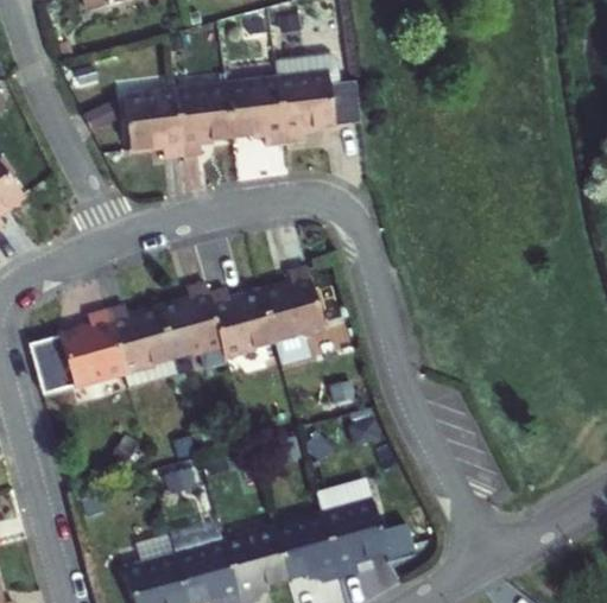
[(86,0),(89,10),(122,0),(86,0)]
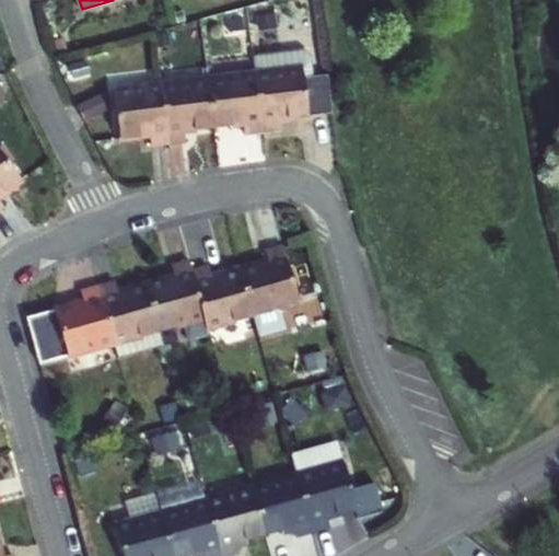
[(260,27),(278,25),(277,10),(258,12),(260,27)]
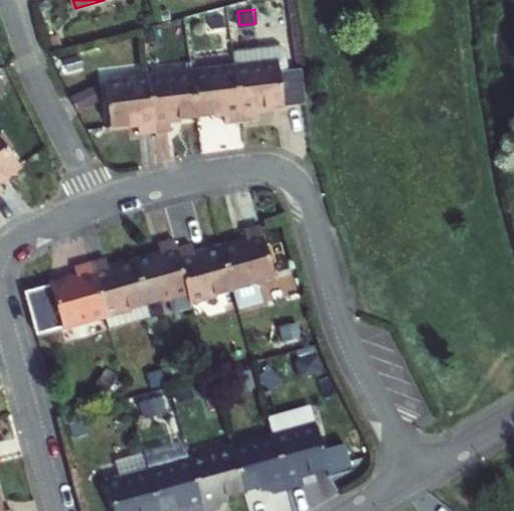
[(210,28),(225,26),(223,13),(209,15),(210,28)]
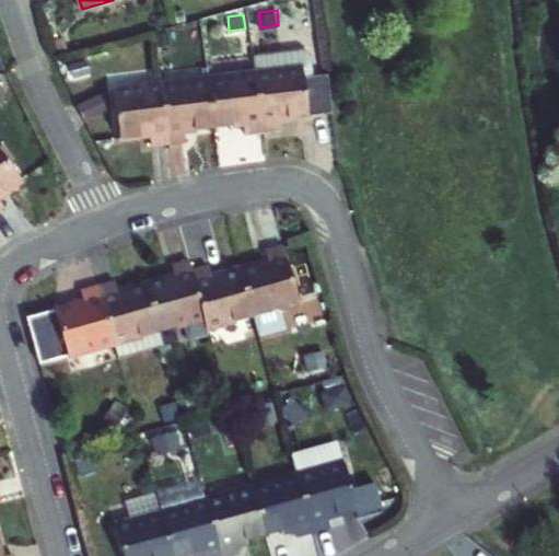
[(303,49),(253,55),(254,71),(302,66),(303,77),(312,76),(310,54),(303,49)]
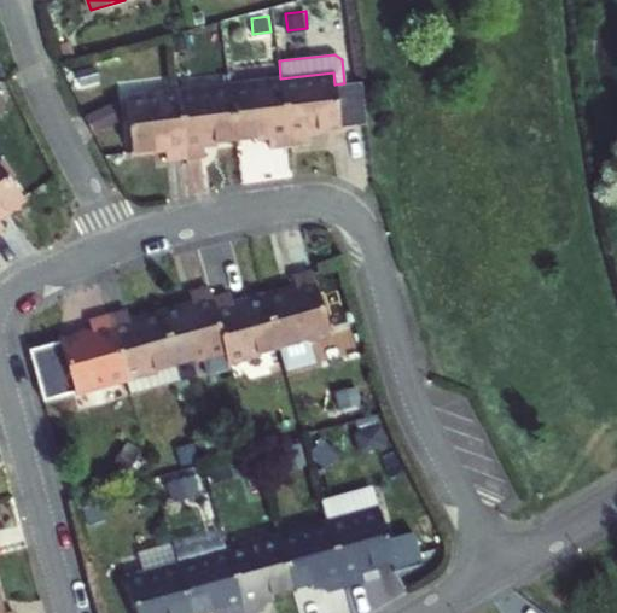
[(83,85),(100,80),(95,62),(79,66),(83,85)]
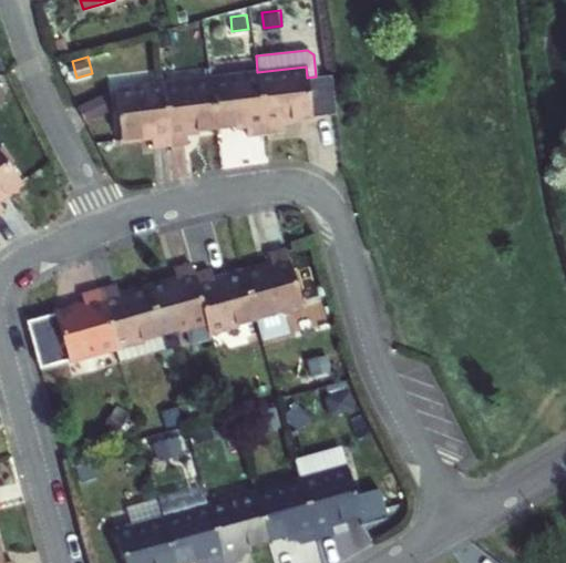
[(280,120),(311,115),(307,78),(306,67),(257,72),(265,132),(281,130),(280,120)]
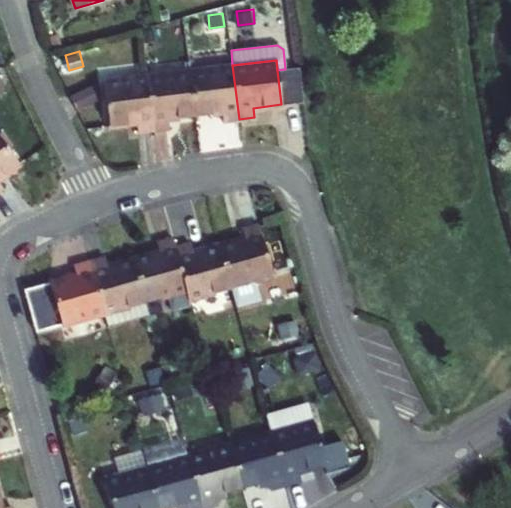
[(239,119),(232,65),(189,70),(195,115),(222,112),(223,121),(239,119)]
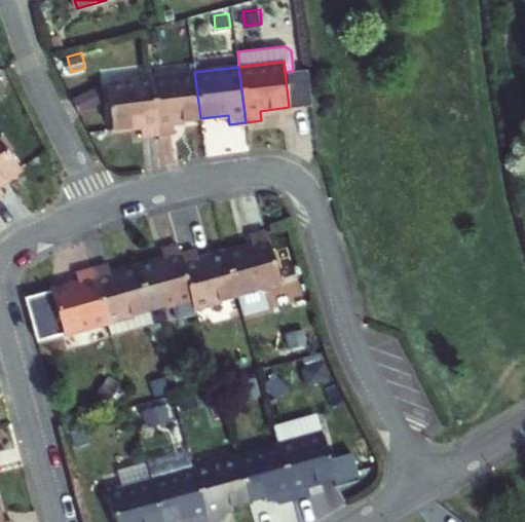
[(307,69),(293,71),(285,72),(289,107),(311,105),(307,69)]
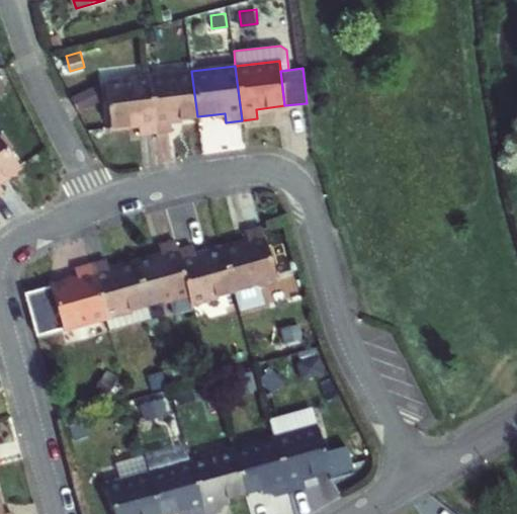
[(197,116),(191,71),(149,76),(155,132),(171,130),(170,119),(197,116)]
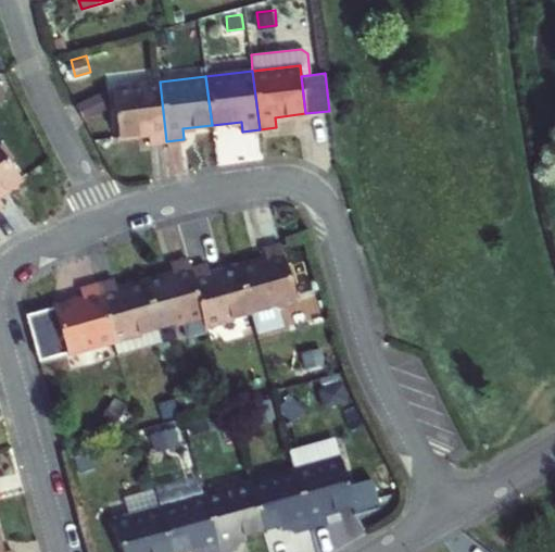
[(160,82),(112,88),(118,136),(148,132),(150,142),(166,141),(160,82)]
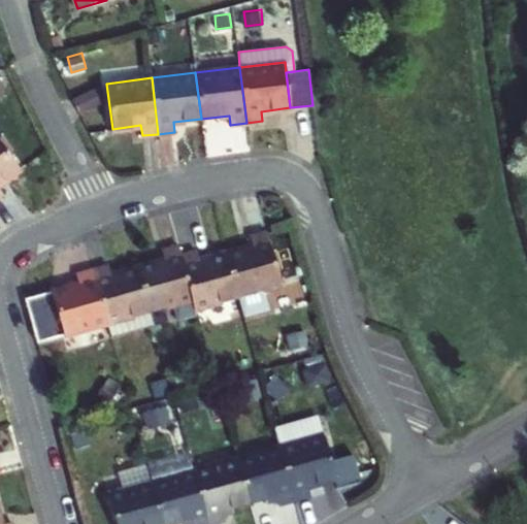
[(96,87),(73,98),(79,112),(103,101),(96,87)]
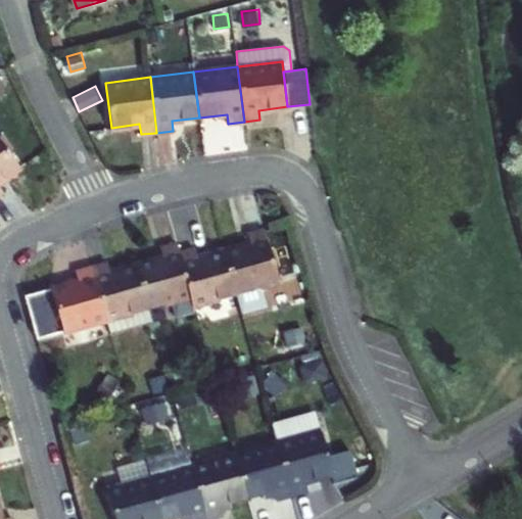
[(0,180),(20,166),(0,139),(0,193),(3,191),(0,186),(0,180)]
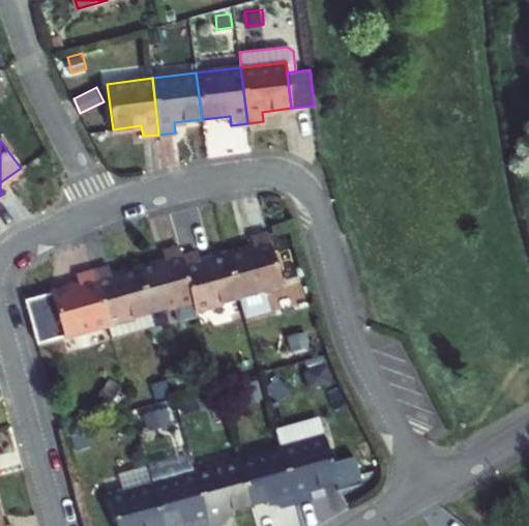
[(252,234),(254,244),(227,252),(239,296),(284,285),(268,230),(252,234)]
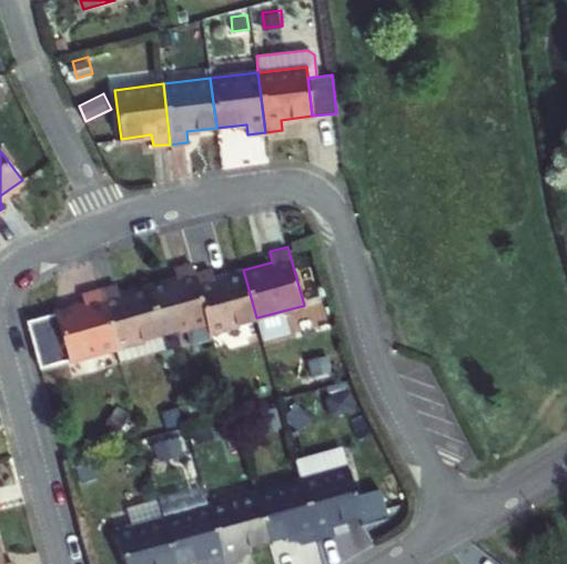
[(190,325),(208,321),(194,273),(191,262),(174,267),(178,278),(149,285),(162,333),(190,325)]
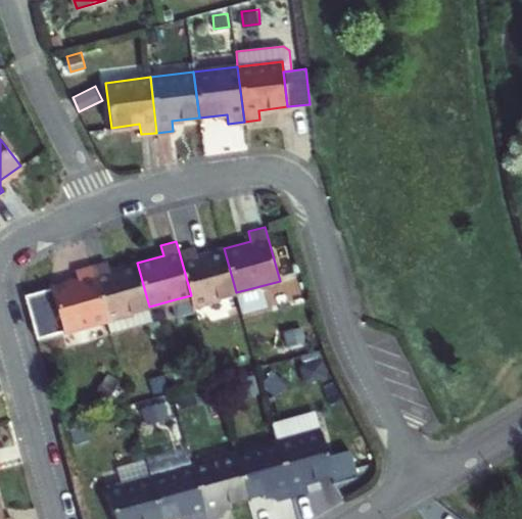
[(197,256),(194,246),(179,251),(191,295),(194,304),(236,292),(224,248),(197,256)]
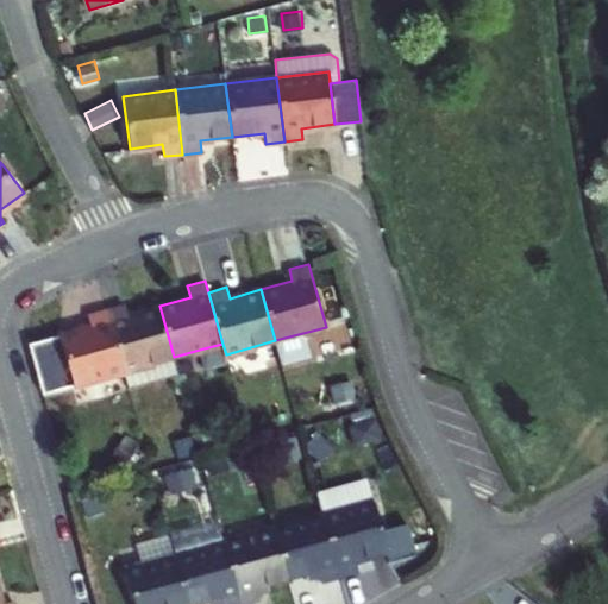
[(127,314),(125,303),(106,308),(124,371),(174,357),(160,306),(127,314)]
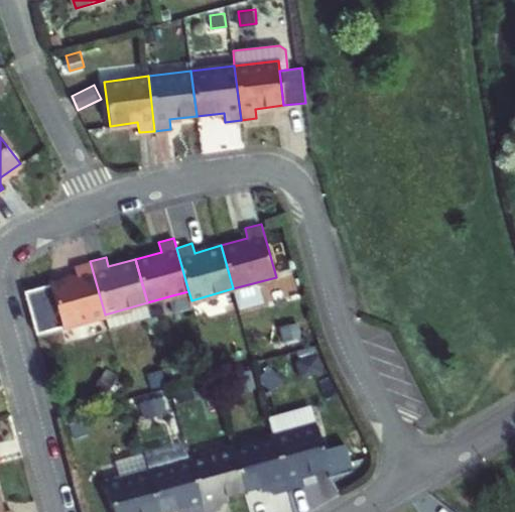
[(51,282),(63,326),(105,314),(90,261),(75,265),(78,275),(51,282)]
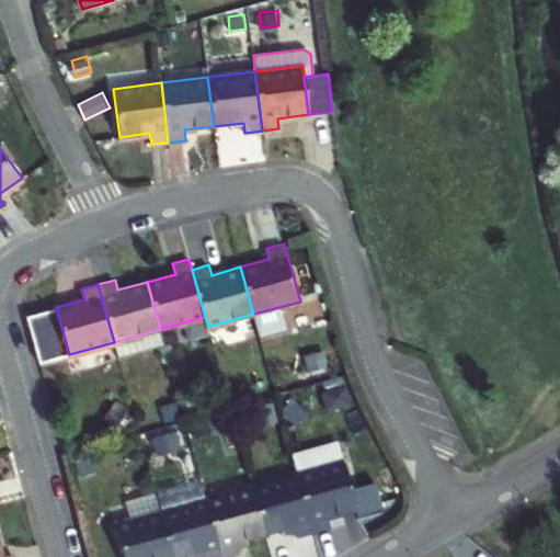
[(40,363),(69,354),(56,307),(26,316),(40,363)]
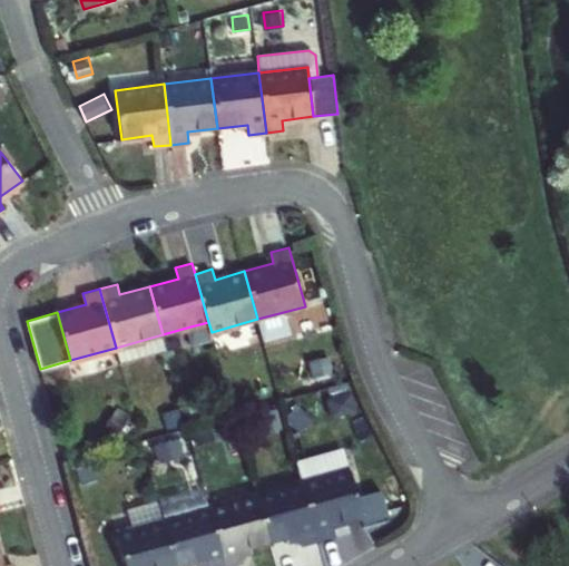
[(212,332),(208,322),(190,327),(195,343),(213,339),(212,332)]
